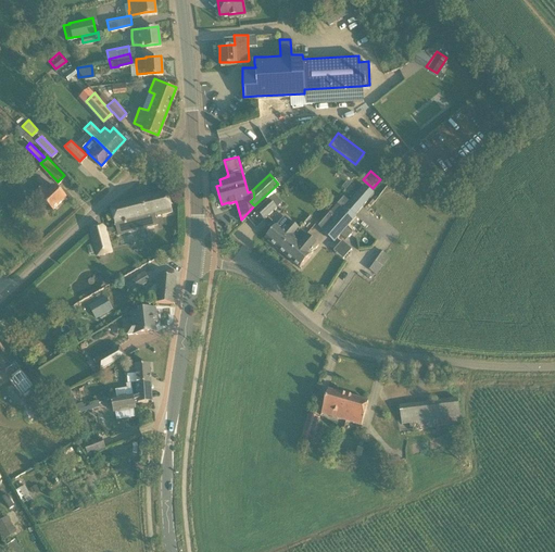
[(355,214),(353,212),(371,190),(362,182),(350,196),(347,192),(339,201),(343,203),(322,228),(333,239),(355,214)]
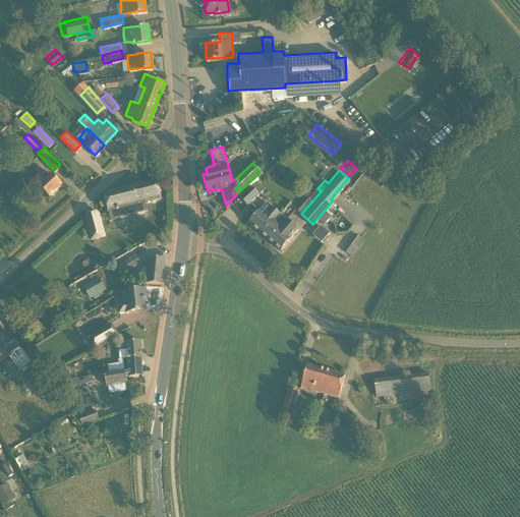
[(61,182),(54,175),(51,172),(45,177),(40,171),(33,177),(49,193),(61,182)]
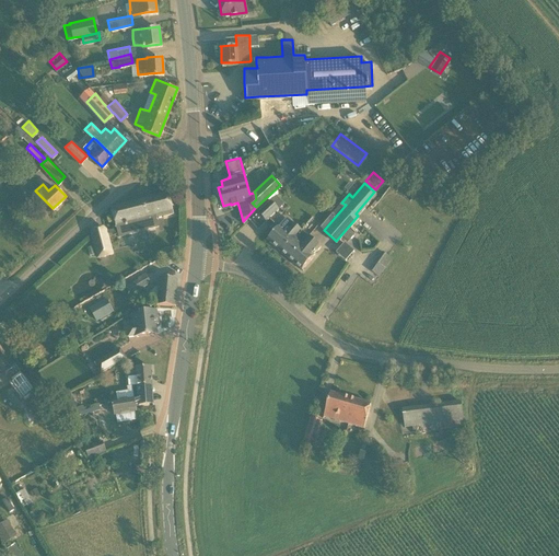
[(177,238),(171,211),(173,211),(167,189),(139,197),(111,204),(116,226),(136,220),(138,229),(148,227),(156,223),(161,242),(177,238)]
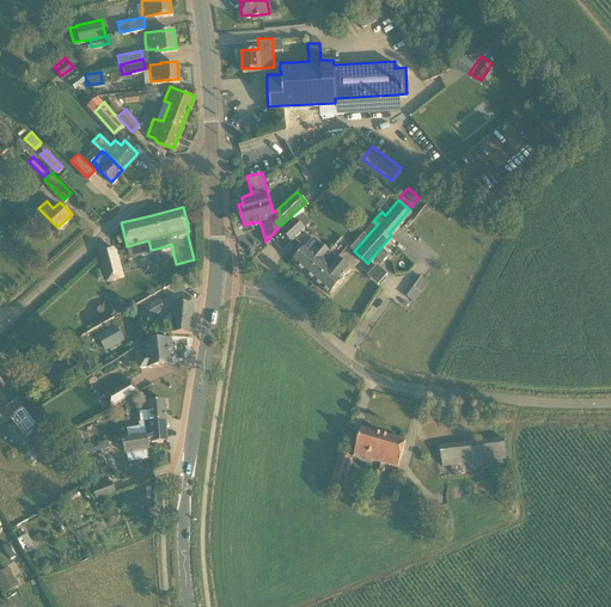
[(304,225),(299,220),(304,215),(300,212),(281,230),(289,238),(304,225)]
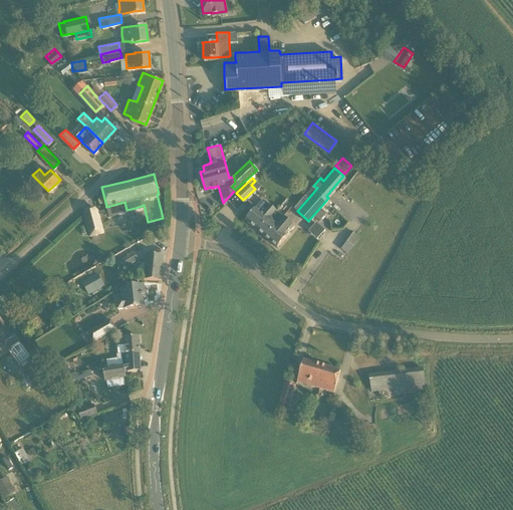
[(258,229),(276,208),(268,202),(261,210),(254,205),(244,217),(258,229)]
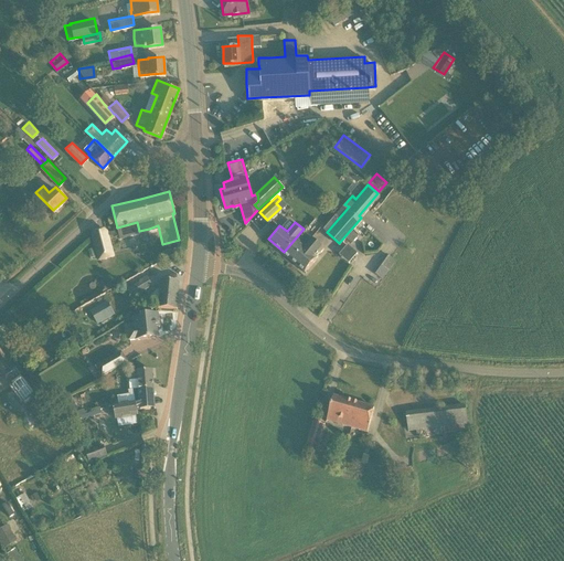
[(97,257),(108,254),(112,253),(105,229),(91,232),(97,257)]
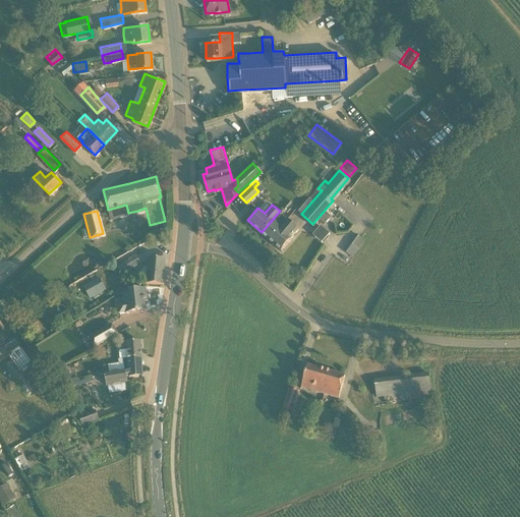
[(280,211),(262,232),(280,248),(298,227),(280,211)]
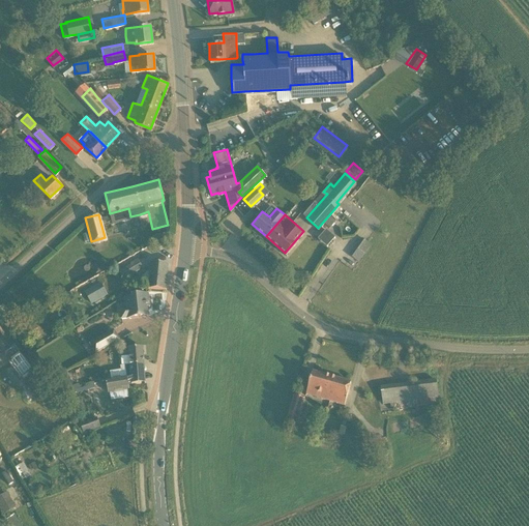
[(323,227),(315,236),(325,244),(333,234),(323,227)]
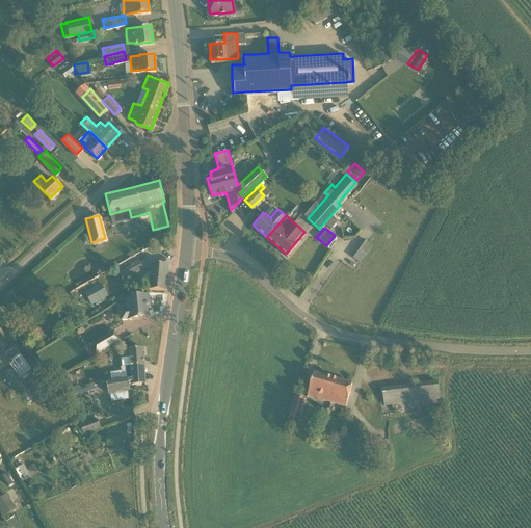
[(363,236),(355,245),(363,249),(369,240),(363,236)]
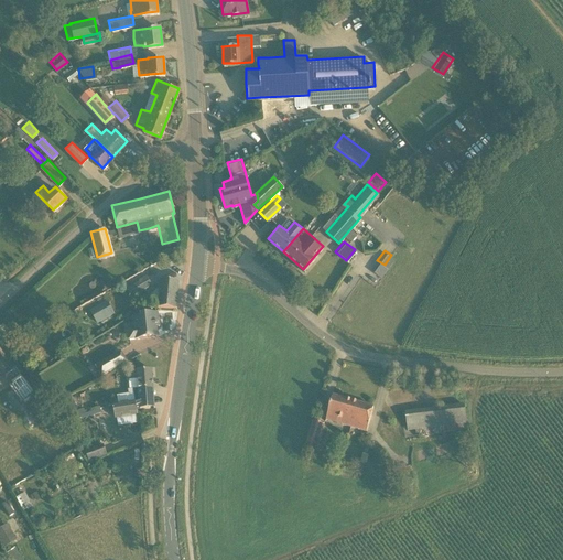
[(138,278),(127,284),(129,289),(131,293),(134,292),(151,282),(143,269),(136,273),(138,278)]
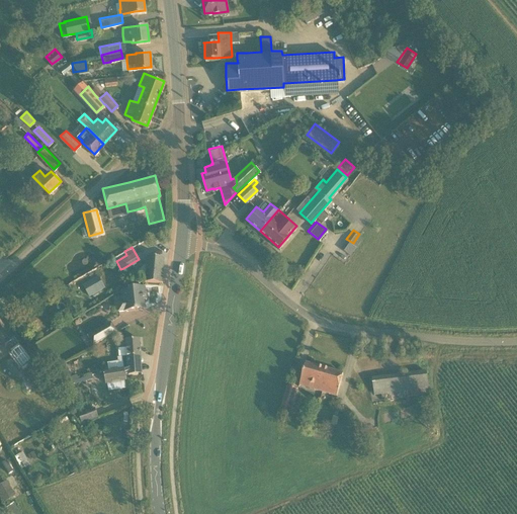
[(145,275),(144,279),(161,280),(163,255),(146,253),(145,275)]
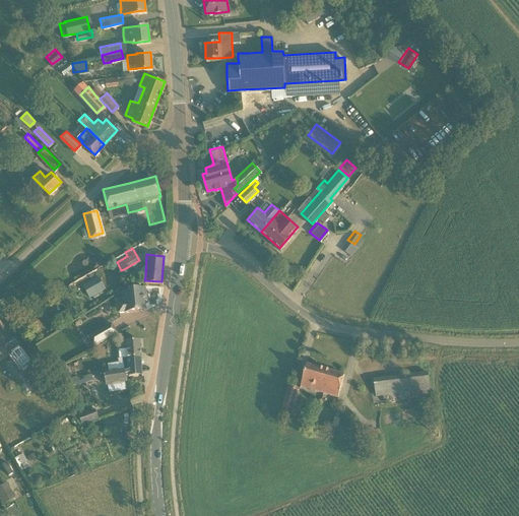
[(96,274),(82,282),(88,295),(104,286),(96,274)]
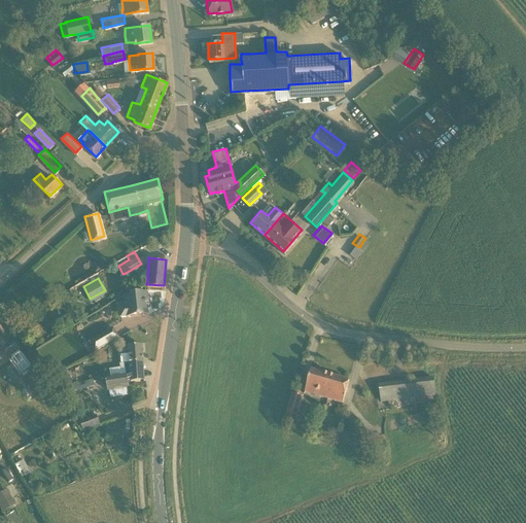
[(123,293),(124,303),(118,304),(119,314),(125,313),(126,314),(135,313),(145,312),(144,302),(147,302),(146,289),(130,291),(131,292),(123,293)]
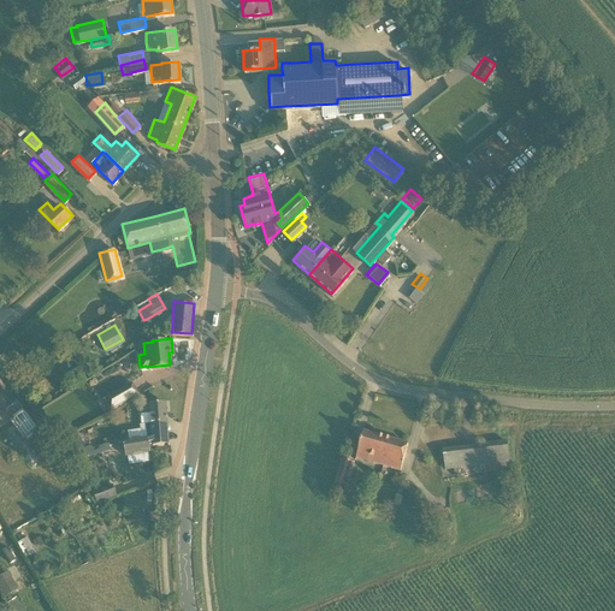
[(13,365),(3,350),(0,351),(0,363),(5,371),(13,365)]
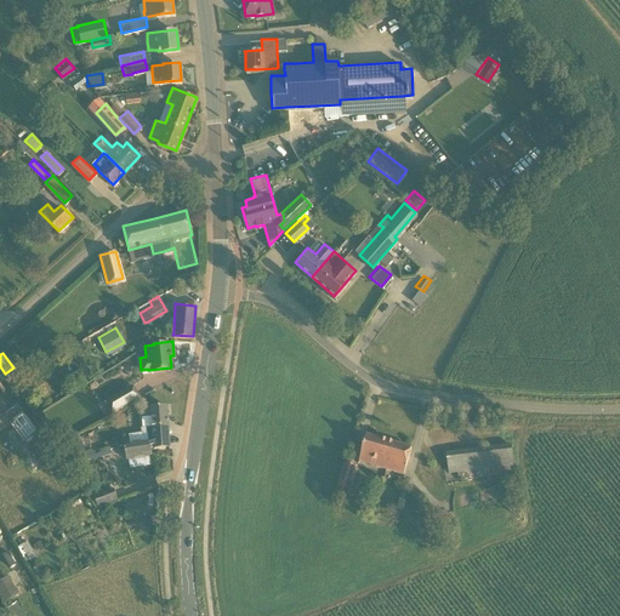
[(104,400),(111,409),(137,394),(132,385),(104,400)]
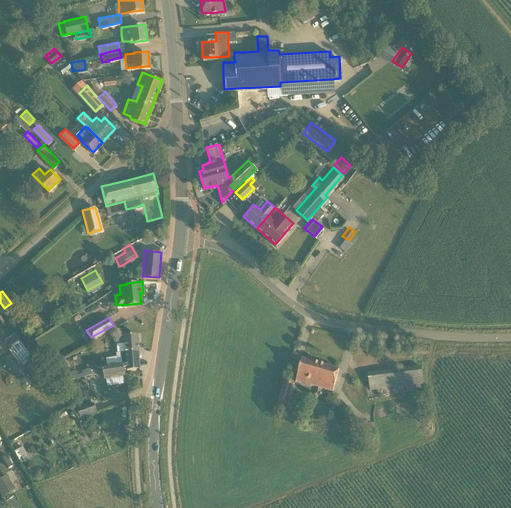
[(124,341),(116,341),(117,350),(120,350),(121,357),(135,356),(138,355),(138,349),(137,332),(127,333),(123,333),(124,341)]
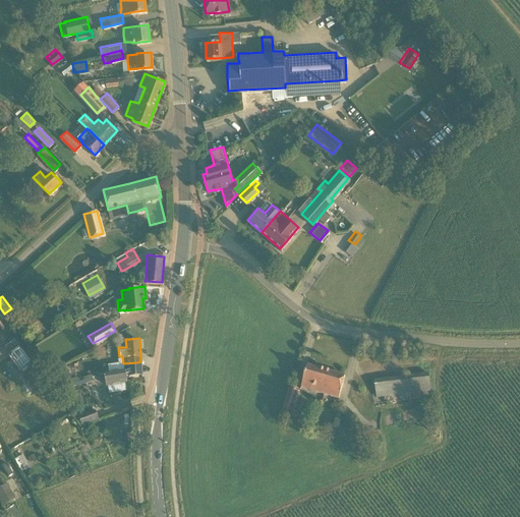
[(19,345),(10,352),(21,366),(31,360),(19,345)]
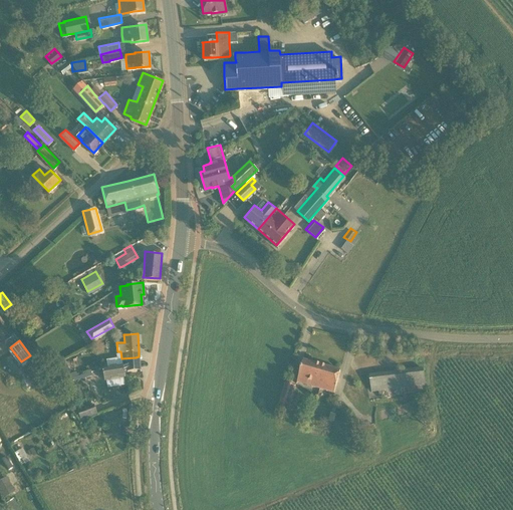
[(121,362),(101,365),(103,377),(115,375),(125,374),(124,369),(137,368),(140,368),(139,356),(136,357),(121,358),(121,362)]
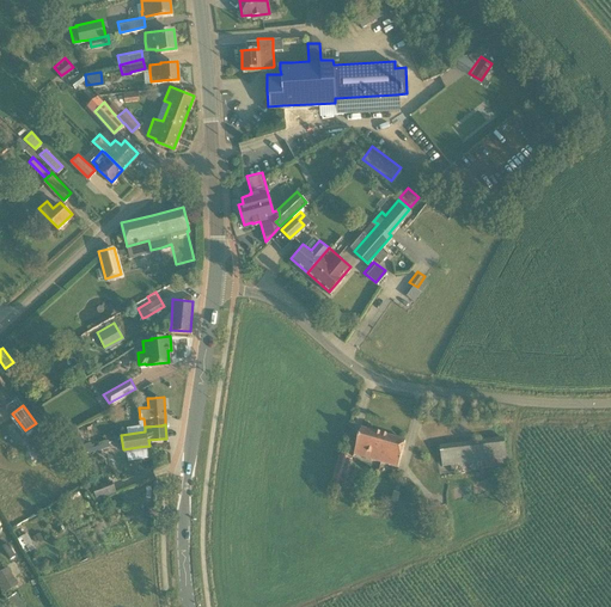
[(353,452),(374,458),(382,431),(360,425),(354,446),(353,452)]
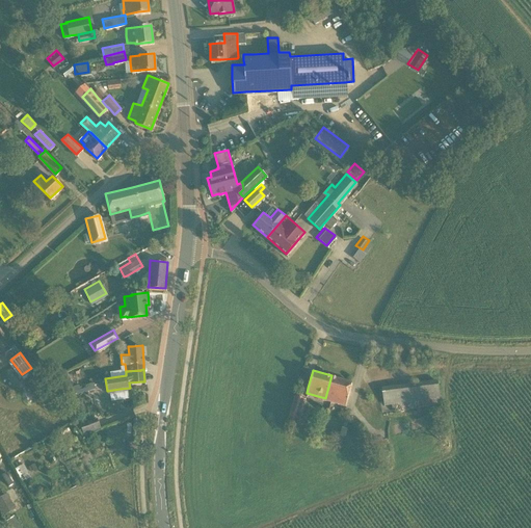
[(54,388),(62,383),(58,374),(49,378),(54,388)]
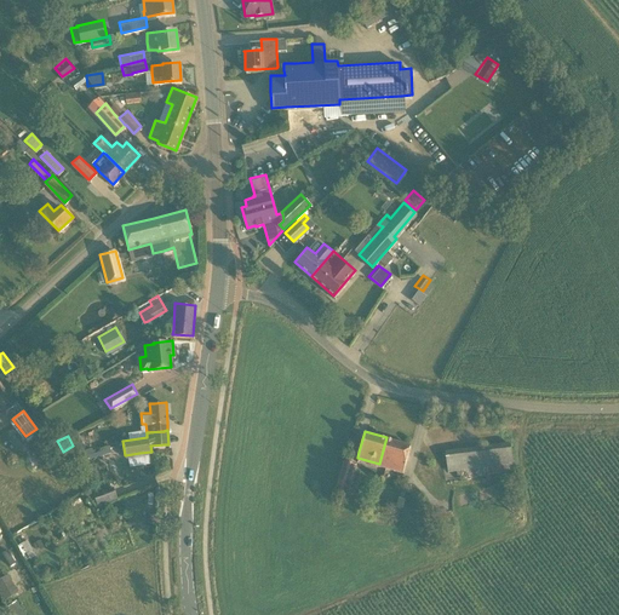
[(379,464),(402,470),(410,443),(387,437),(379,464)]
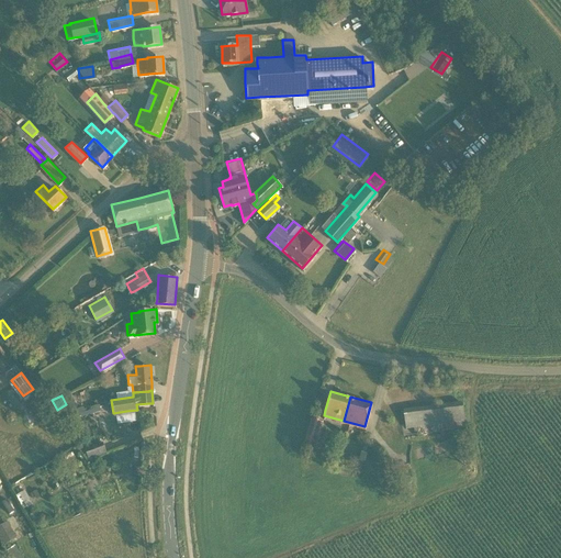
[(413,425),(414,432),(464,425),(461,400),(403,408),(405,425),(413,425)]
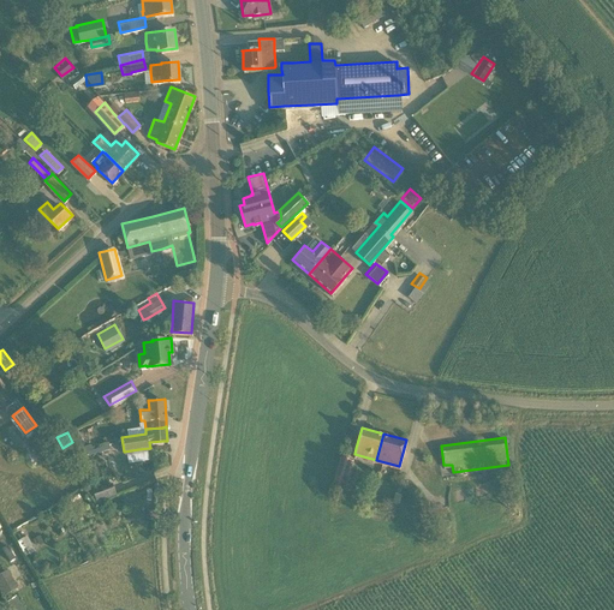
[(75,446),(65,448),(69,458),(77,454),(75,446)]
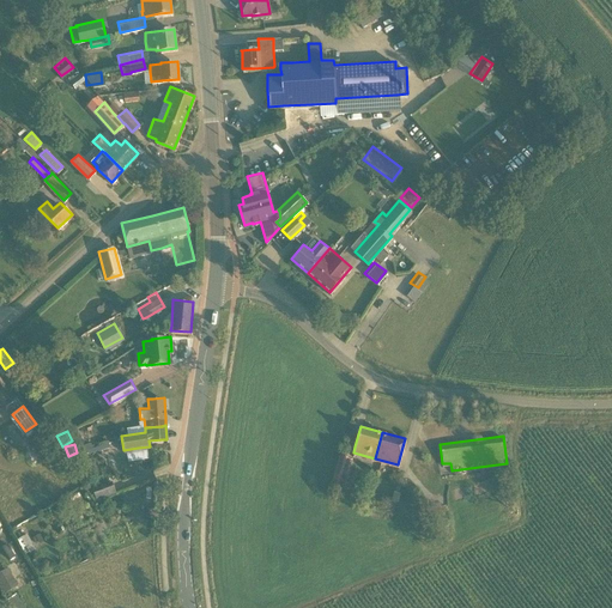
[(91,487),(95,498),(115,491),(111,480),(91,487)]
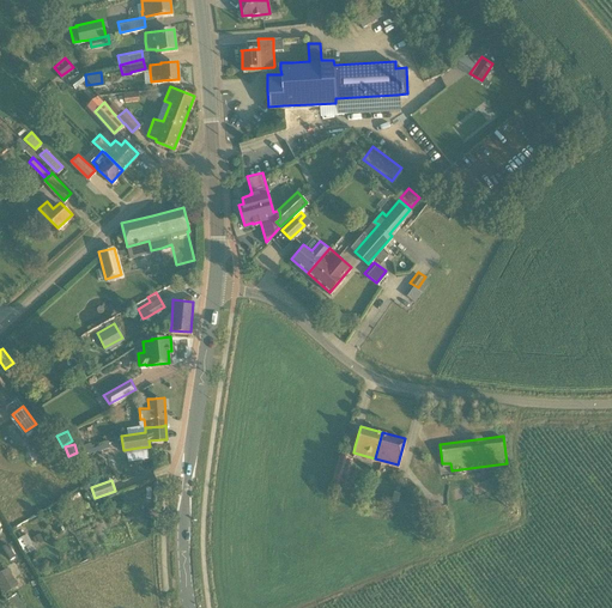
[(26,532),(20,535),(29,549),(35,546),(26,532)]
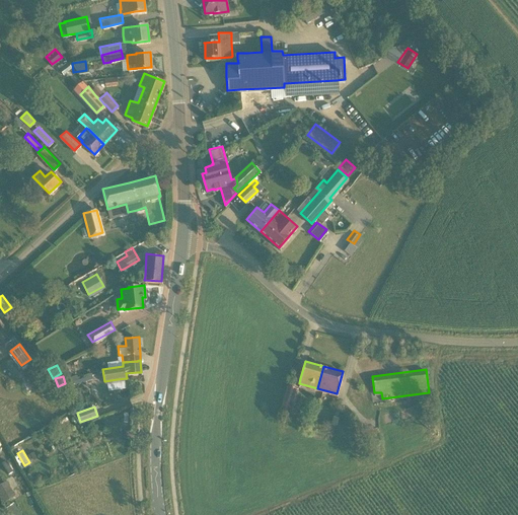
[(0,493),(4,501),(14,495),(5,479),(0,481),(0,493)]
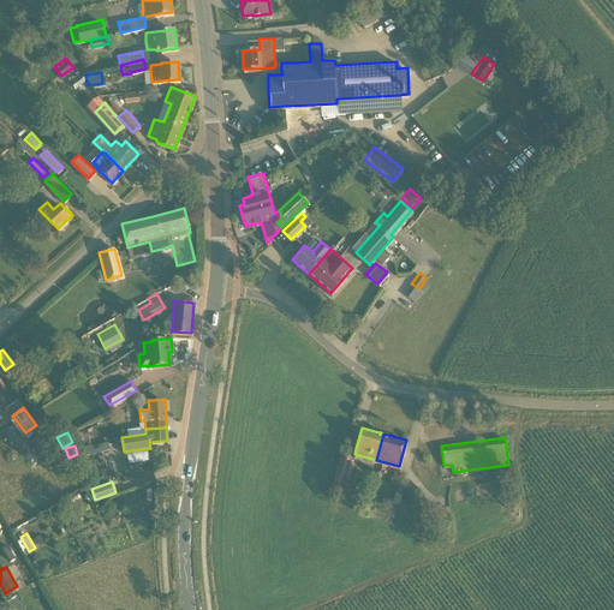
[(19,609),(24,608),(16,593),(7,598),(13,609),(19,609)]
